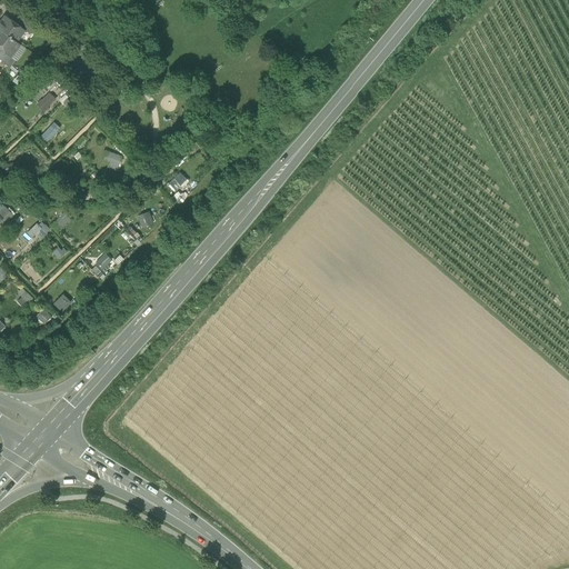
[(6,16),(0,22),(0,30),(16,42),(16,41),(25,30),(17,25),(6,16)]
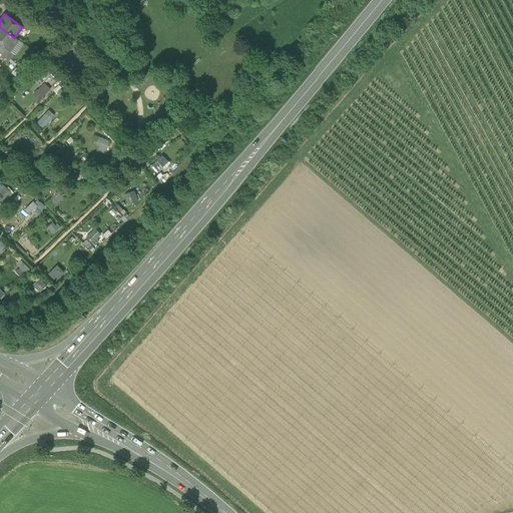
[(22,27),(26,30),(33,21),(20,15),(15,22),(22,27)]
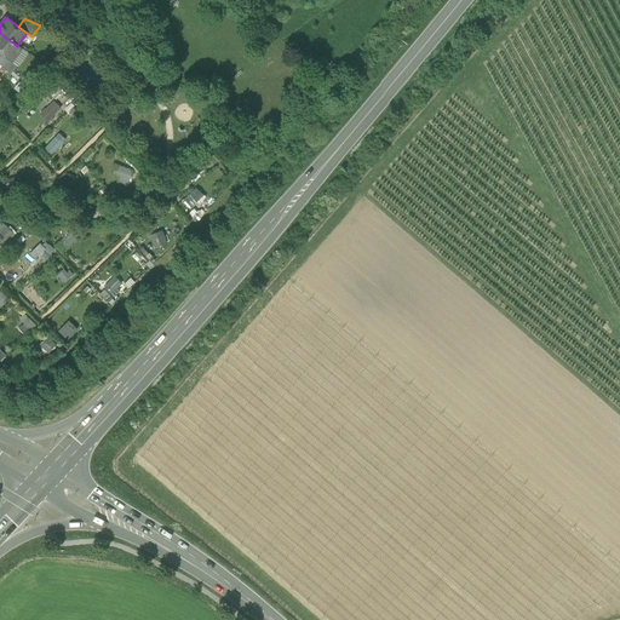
[(21,49),(17,45),(17,46),(0,33),(0,53),(1,55),(11,62),(21,49)]
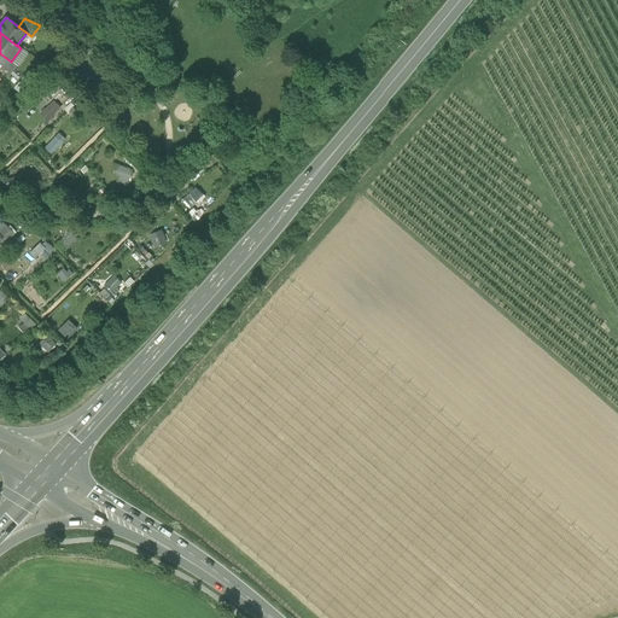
[(0,56),(0,64),(10,74),(17,65),(11,62),(1,54),(0,56)]
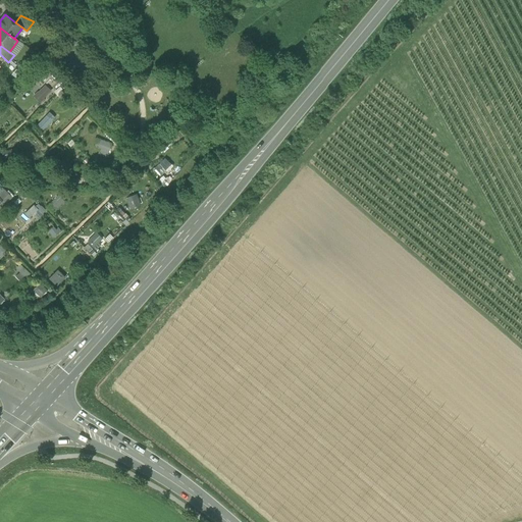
[(33,95),(40,103),(52,91),(46,84),(33,95)]
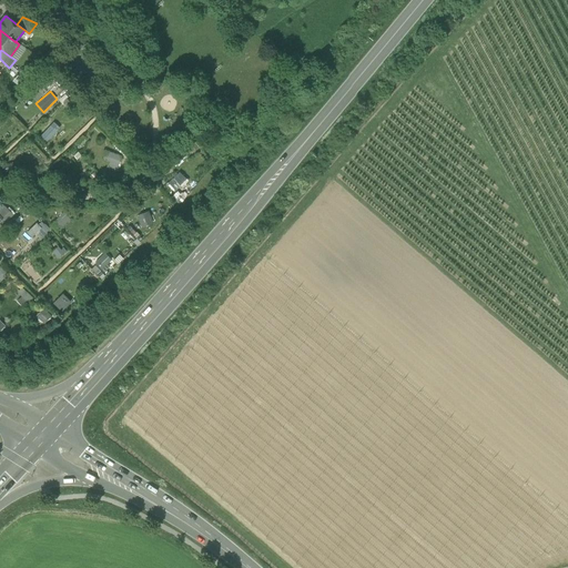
[(48,141),(56,133),(49,127),(41,134),(48,141)]
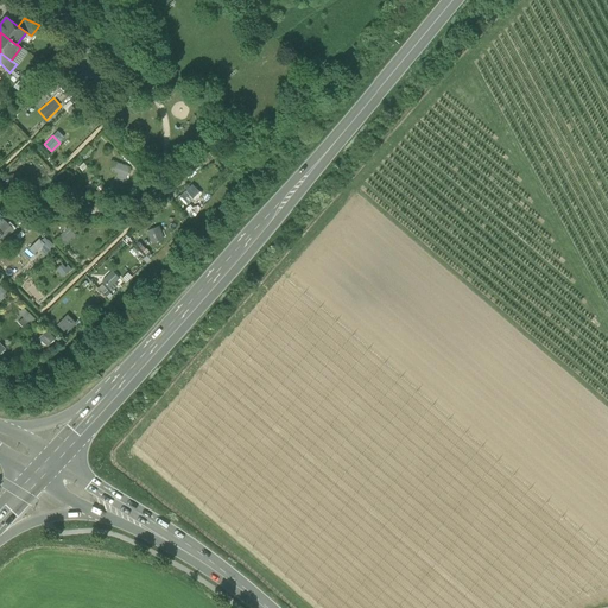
[(113,160),(109,169),(127,176),(131,168),(113,160)]
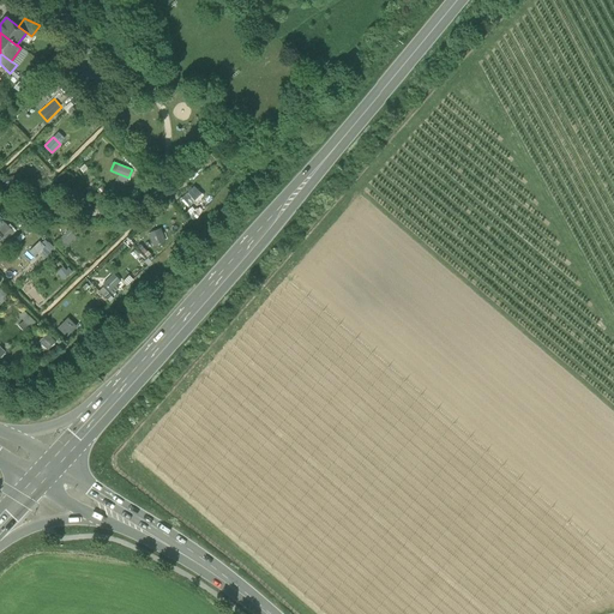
[(181,197),(190,205),(203,194),(194,185),(181,197)]
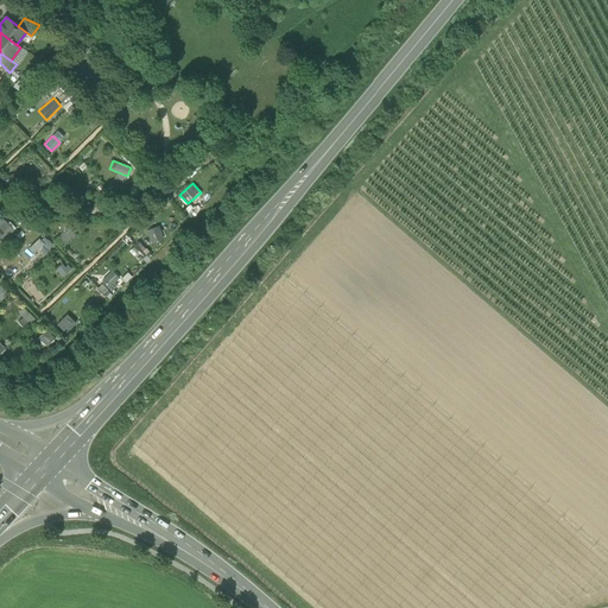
[(0,219),(0,229),(8,238),(16,230),(2,217),(0,219)]
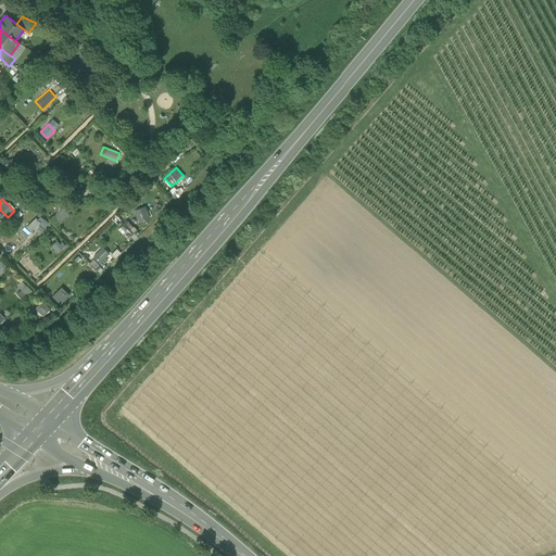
[(135,210),(138,223),(150,219),(147,206),(135,210)]
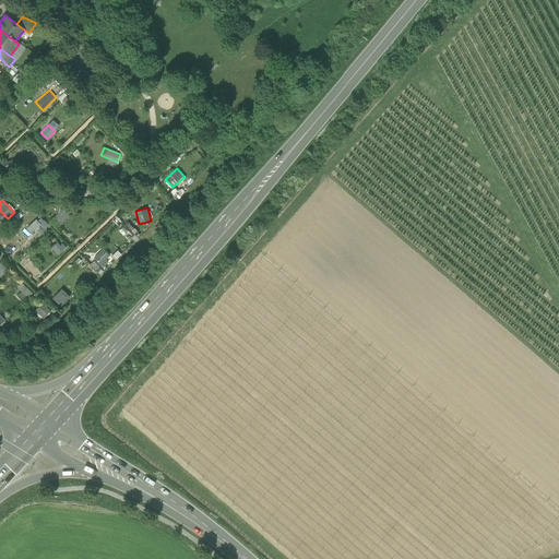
[(57,212),(58,221),(68,218),(66,211),(57,212)]
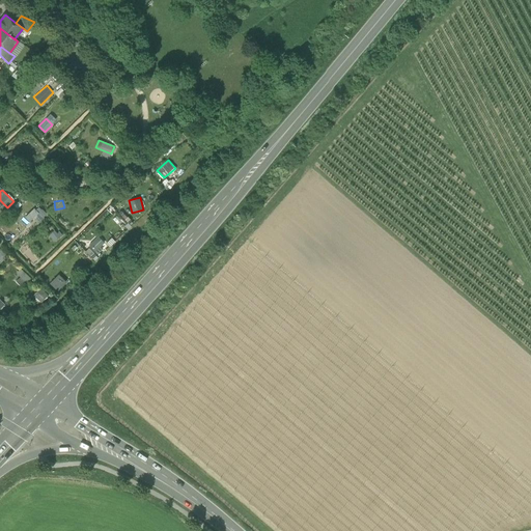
[(34,208),(25,217),(30,221),(38,213),(34,208)]
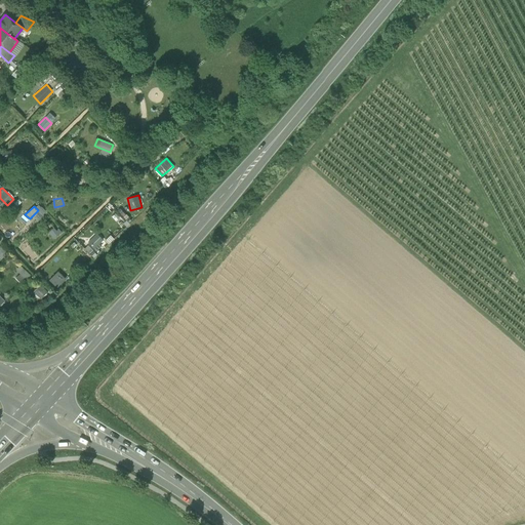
[(41,206),(34,215),(40,219),(46,210),(41,206)]
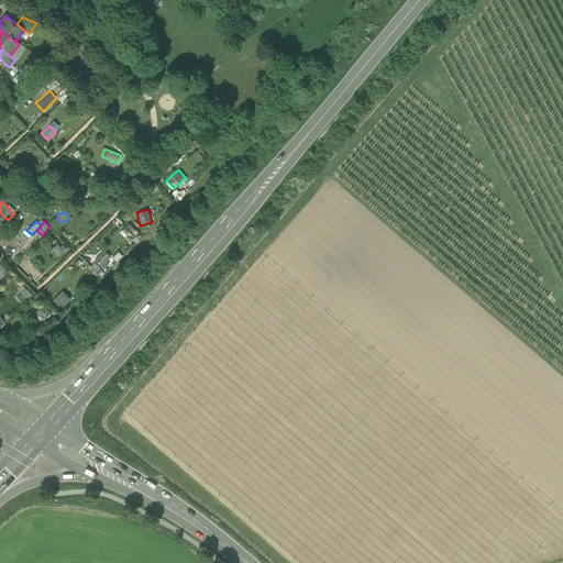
[(57,255),(63,252),(58,245),(53,249),(57,255)]
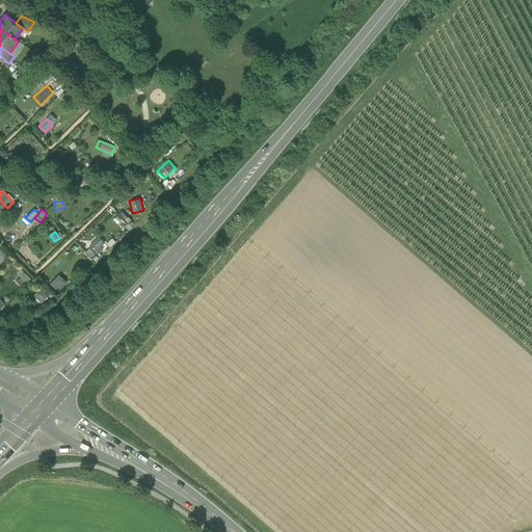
[(100,237),(88,243),(95,255),(106,248),(100,237)]
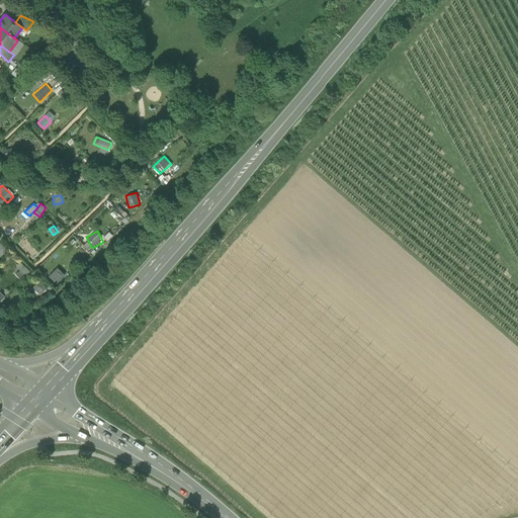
[(14,267),(21,276),(28,271),(21,261),(14,267)]
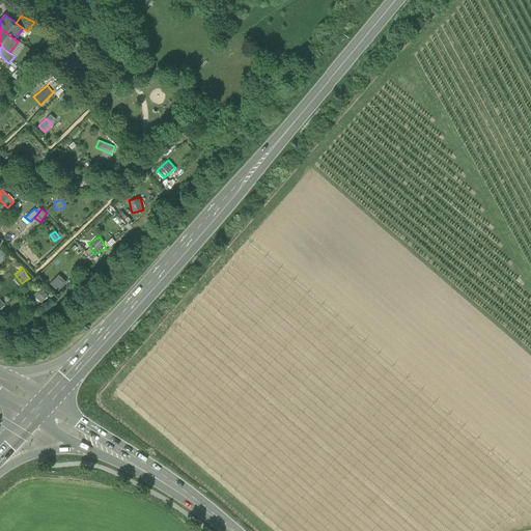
[(58,290),(66,281),(59,274),(50,282),(58,290)]
